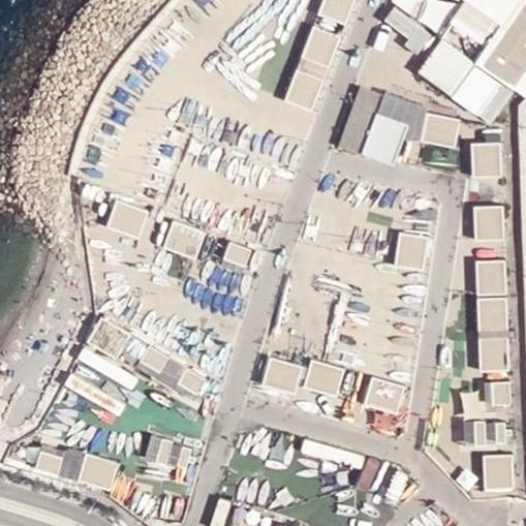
[(351,0),(323,0),(318,16),(343,25),(351,0)]
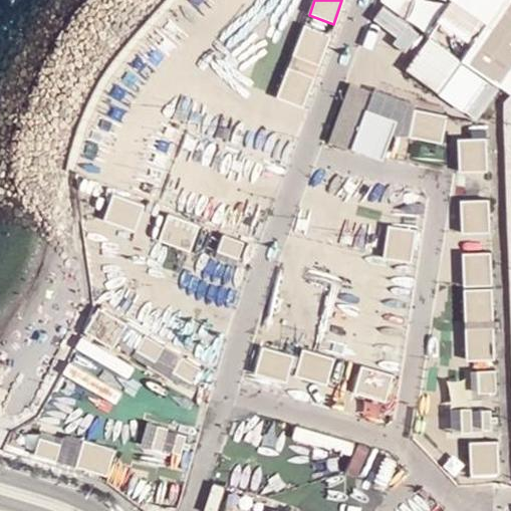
[(497,85),(510,64),(510,0),(448,0),(434,23),(468,46),(459,60),(497,85)]
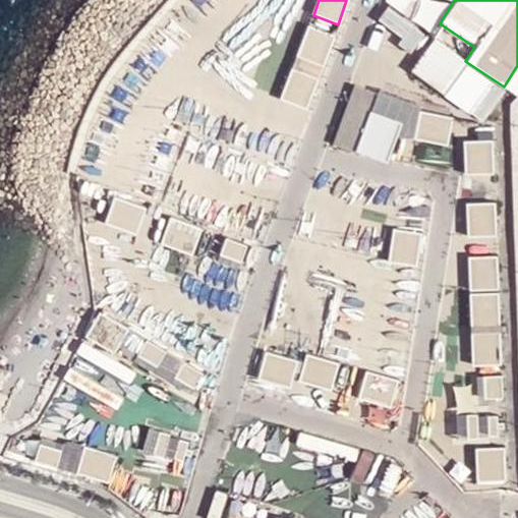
[(333,35),(308,26),(297,57),(322,65),(333,35)]
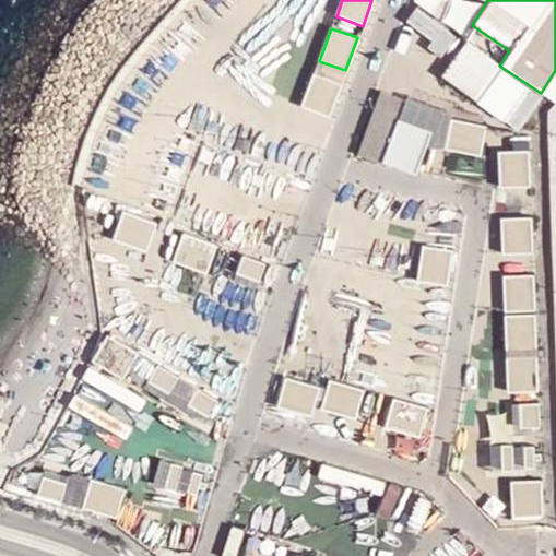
[(339,83),(312,73),(300,107),(327,116),(339,83)]
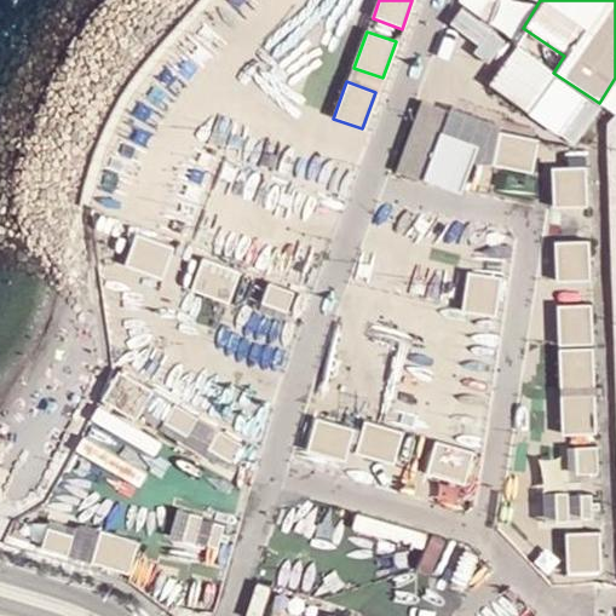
[(445,114),(415,103),(393,166),(424,177),(445,114)]
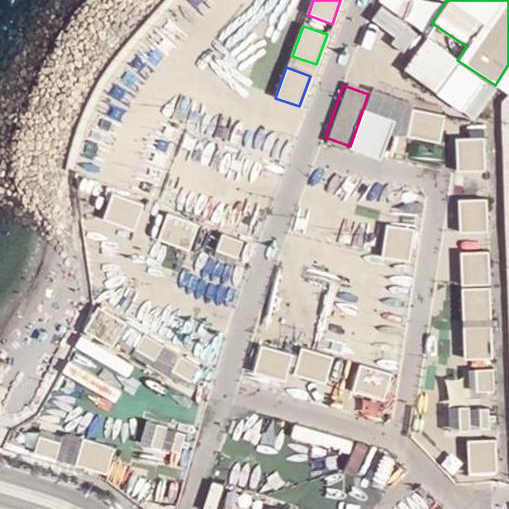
[(444,121),(413,111),(405,134),(436,144),(444,121)]
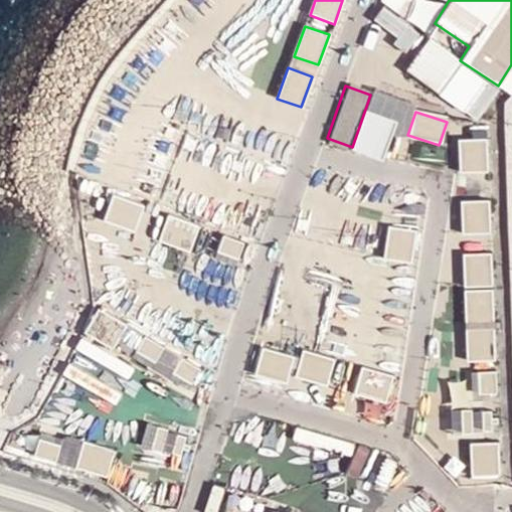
[(392,139),(361,130),(353,153),(384,163),(392,139)]
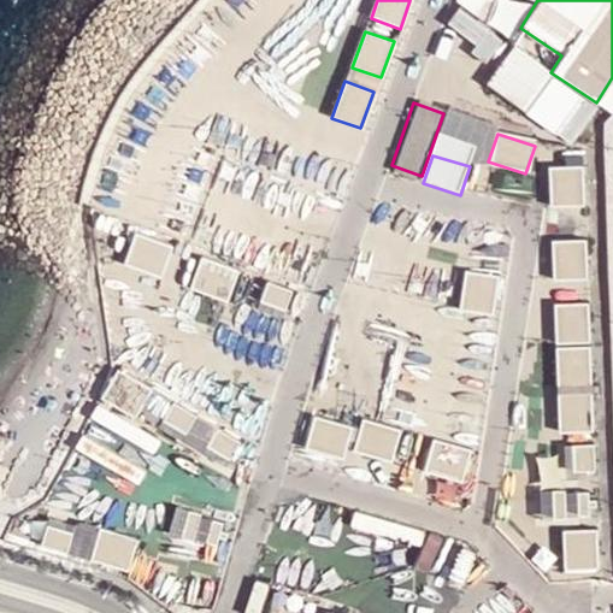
[(578,168),(547,169),(548,205),(579,204),(578,168)]
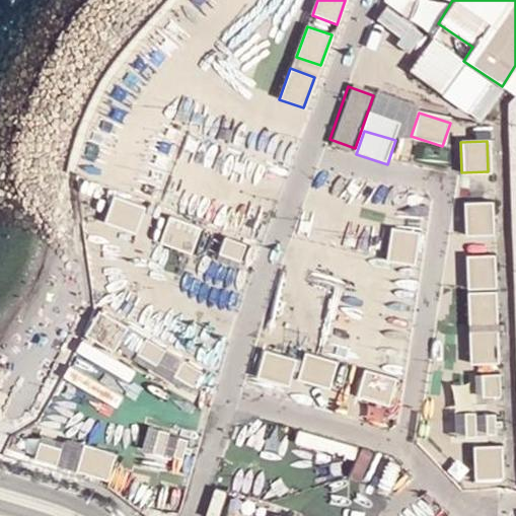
[(143,207),(112,197),(103,220),(135,230),(143,207)]
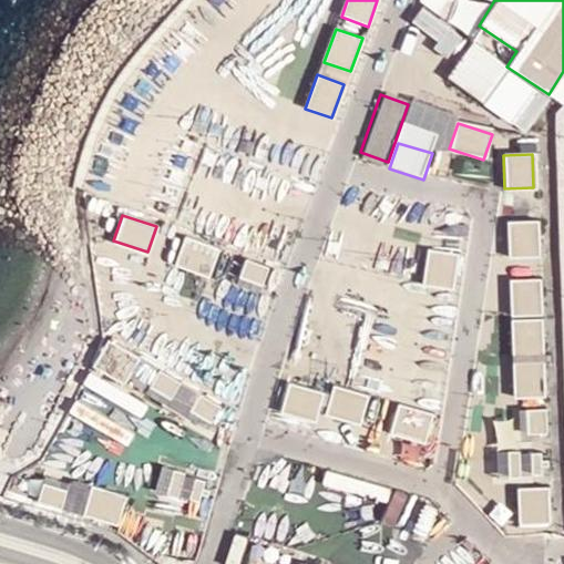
[(535,221),(506,222),(508,256),(536,255),(535,221)]
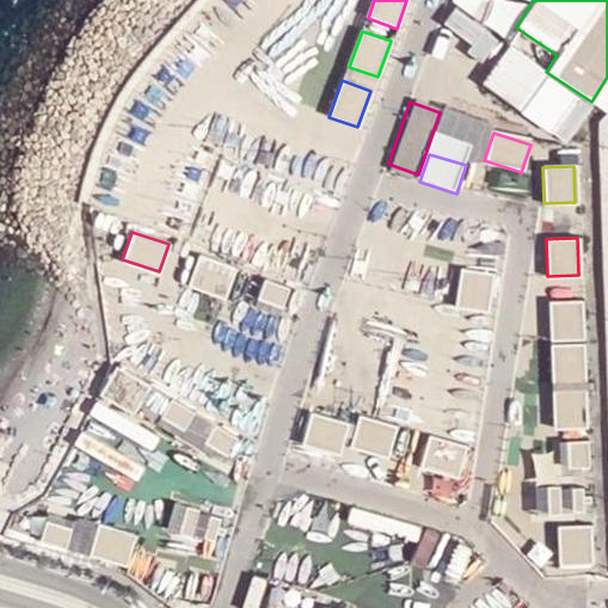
[(233,271),(196,259),(186,288),(223,300),(233,271)]
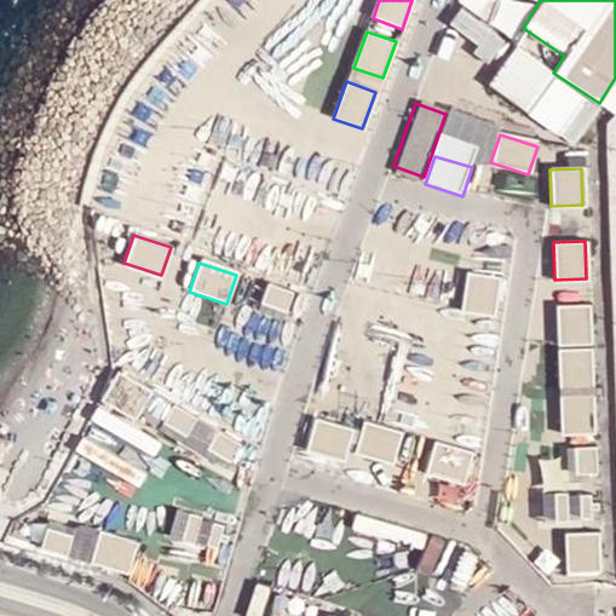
[(500,282),(470,275),(461,314),(491,320),(500,282)]
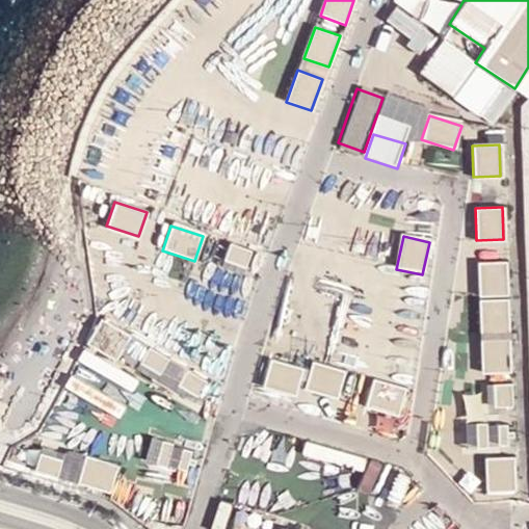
[(252,254),(232,246),(226,263),(246,270),(252,254)]
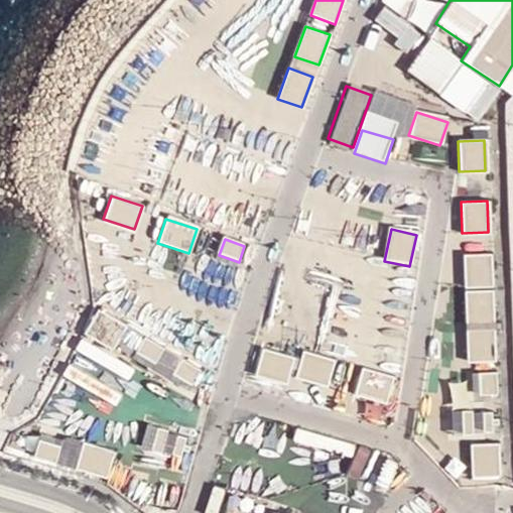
[(488,254),(462,254),(462,285),(489,284),(488,254)]
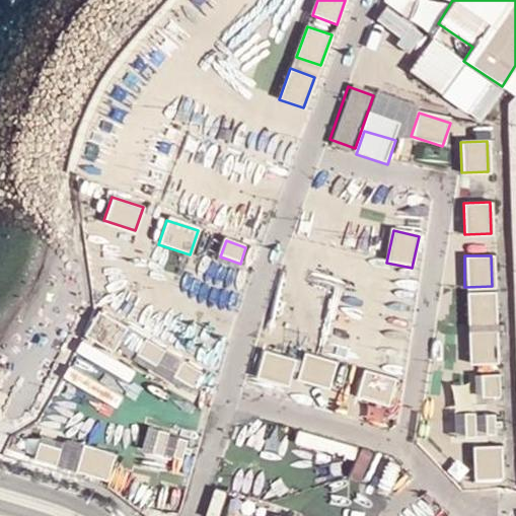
[(495,294),(468,294),(469,325),(496,324),(495,294)]
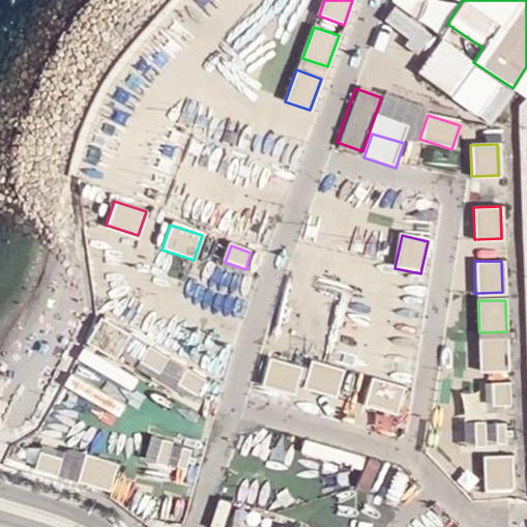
[(125,332),(94,322),(86,347),(118,357),(125,332)]
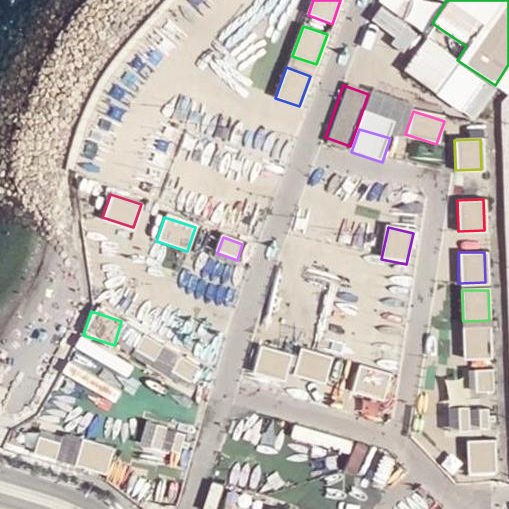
[(489,325),(463,326),(464,357),(490,356),(489,325)]
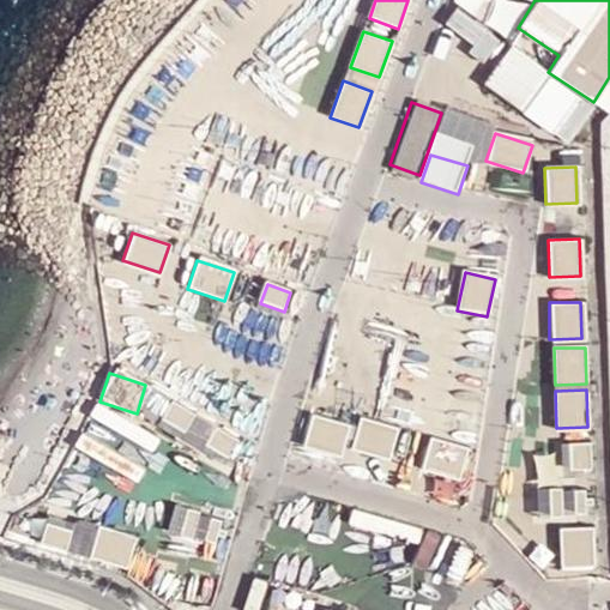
[(194,416),(171,403),(162,418),(183,433),(194,416)]
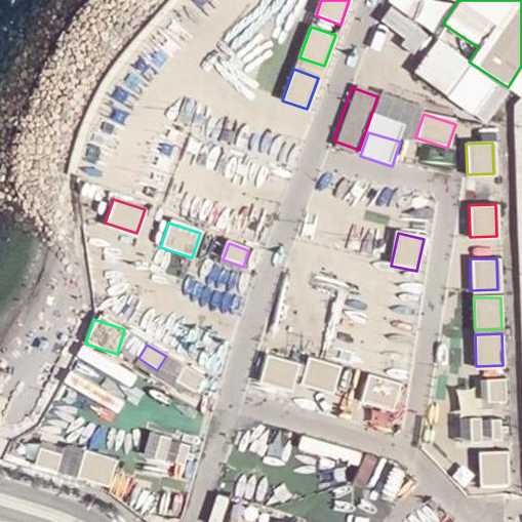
[(298,366),(267,356),(258,380),(290,391),(298,366)]
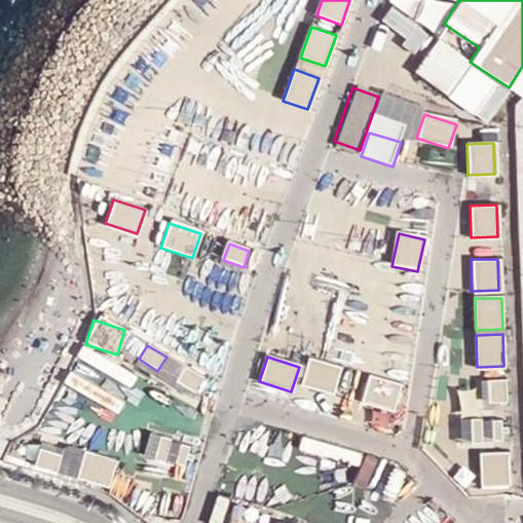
[(340,369),(308,359),(300,382),(332,393),(340,369)]
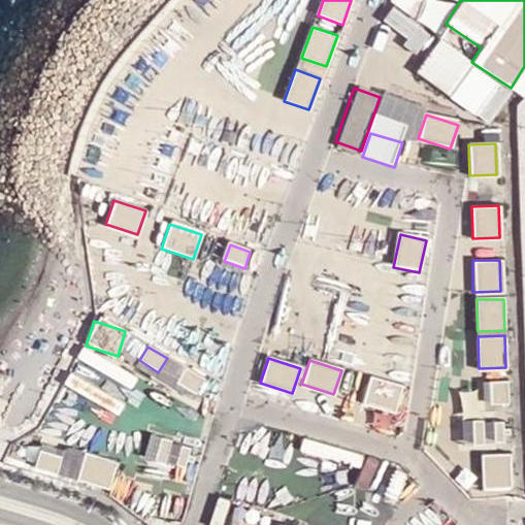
[(204,382),(186,368),(177,382),(196,394),(204,382)]
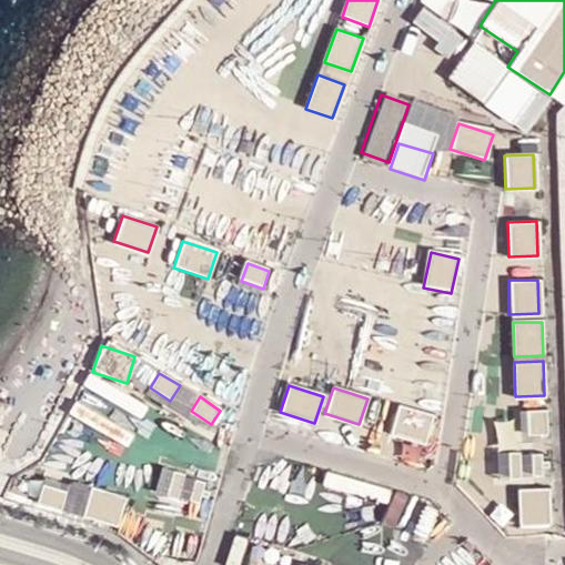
[(545,407),(526,410),(530,436),(548,434),(545,407)]
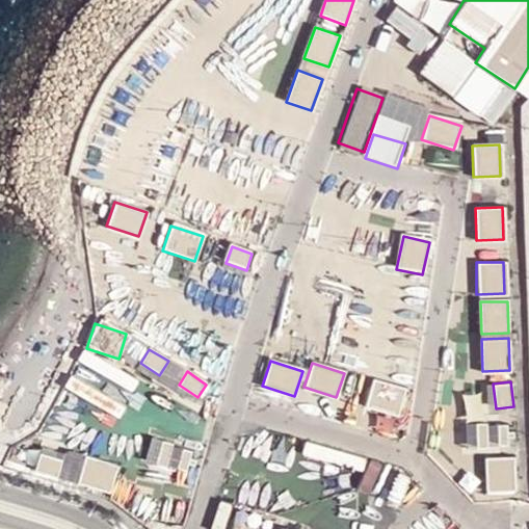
[(406,392),(375,382),(367,406),(399,417),(406,392)]
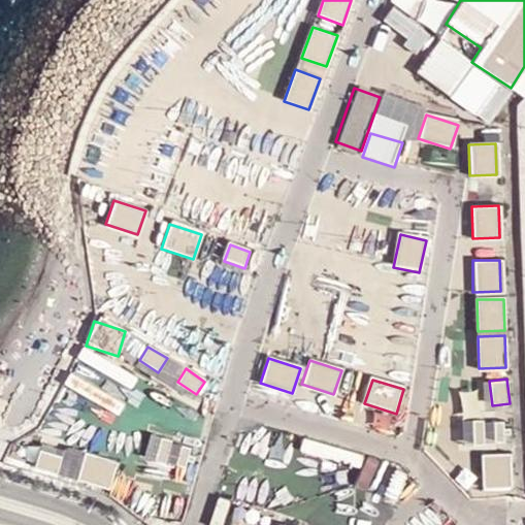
[(153,460),(182,469),(189,448),(160,438),(153,460)]
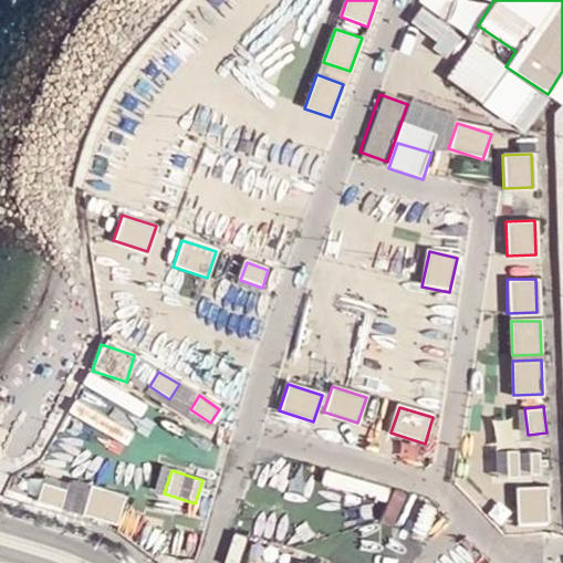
[(64,489),(43,482),(38,500),(58,507),(64,489)]
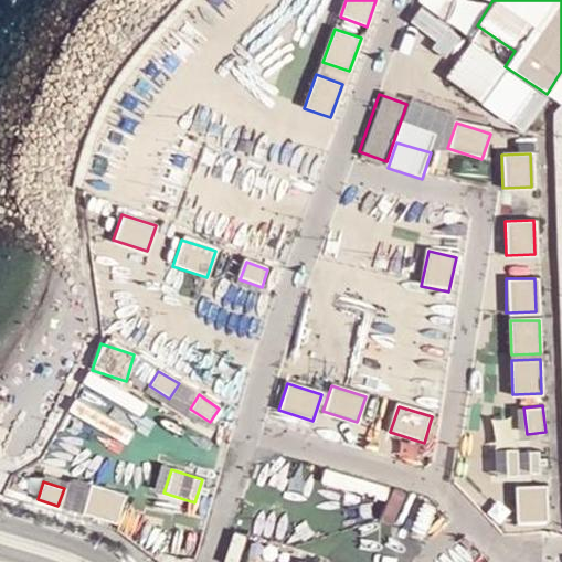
[(545,485),(517,486),(517,519),(547,519),(545,485)]
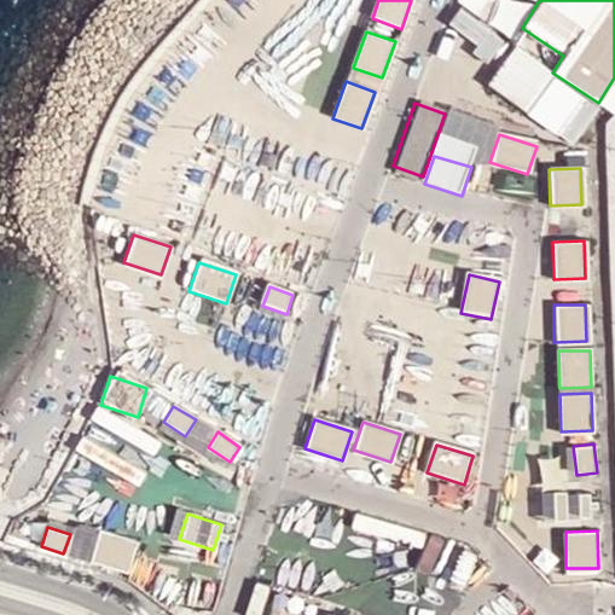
[(133,545),(100,533),(91,557),(125,569),(133,545)]
